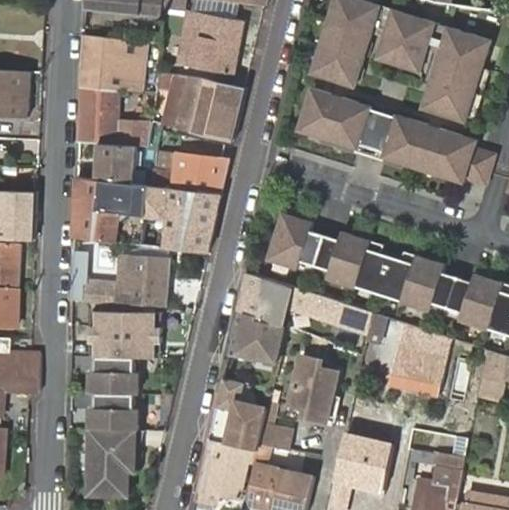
[(84,0),(84,12),(162,20),(163,10),(164,0),(84,0)]
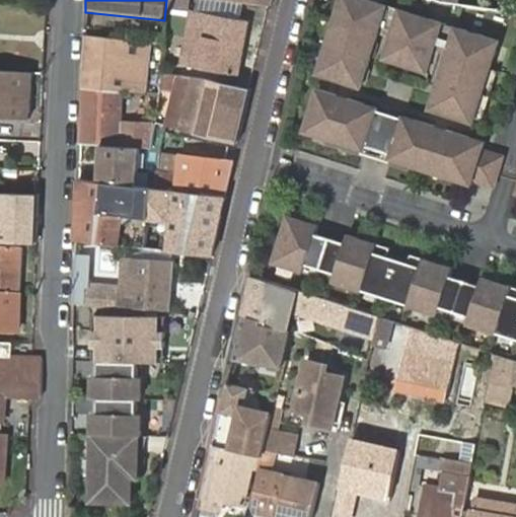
[(186,13),(187,0),(166,0),(165,10),(186,13)]
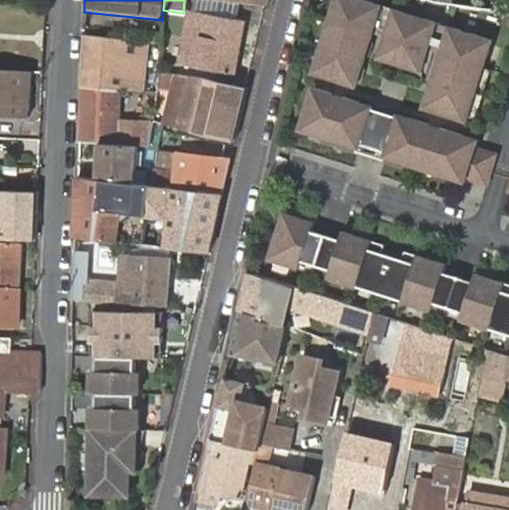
[(267,8),(268,0),(214,0),(214,2),(262,7),(267,8)]
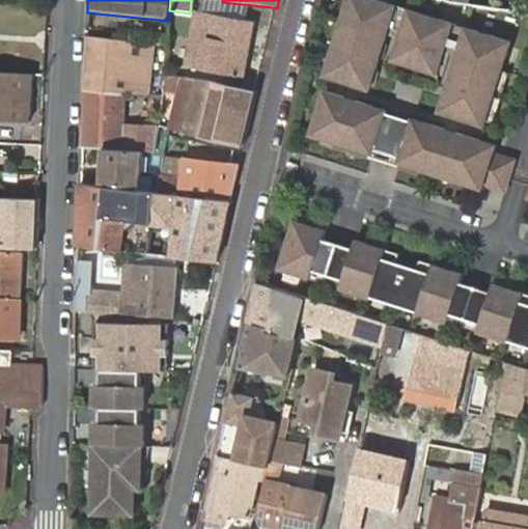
[(437,73),(445,47),(447,48),(457,51),(439,112),(483,126),(510,42),(397,5),(396,4),(381,0),(348,0),(325,76),(369,89),(389,29),(401,33),(393,59),(437,73)]
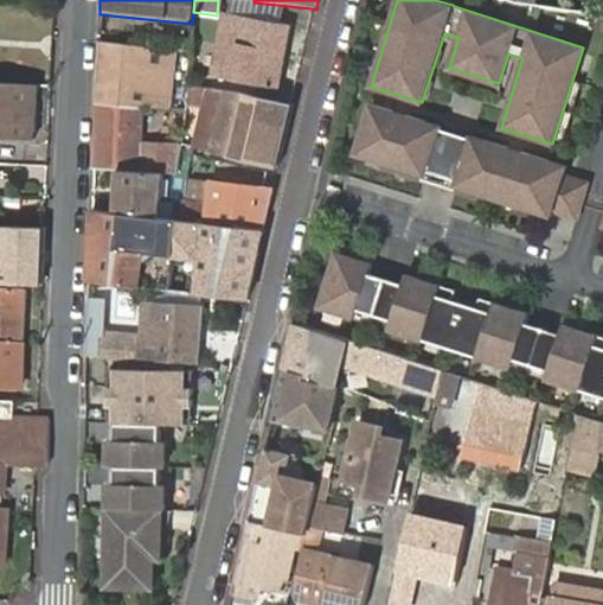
[(602,0),(584,0),(583,8),(602,13),(602,0)]
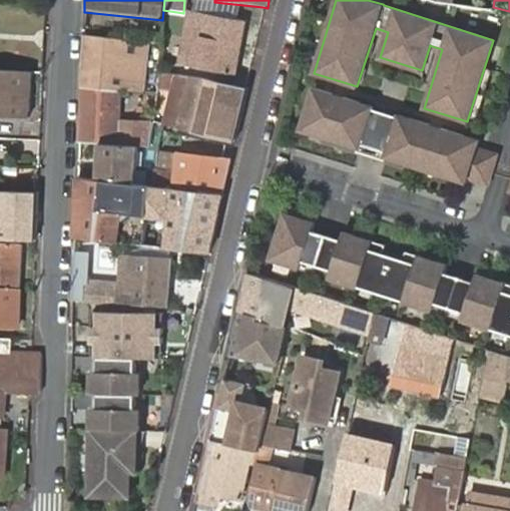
[(242,19),(187,12),(180,69),(236,75),(242,19)]
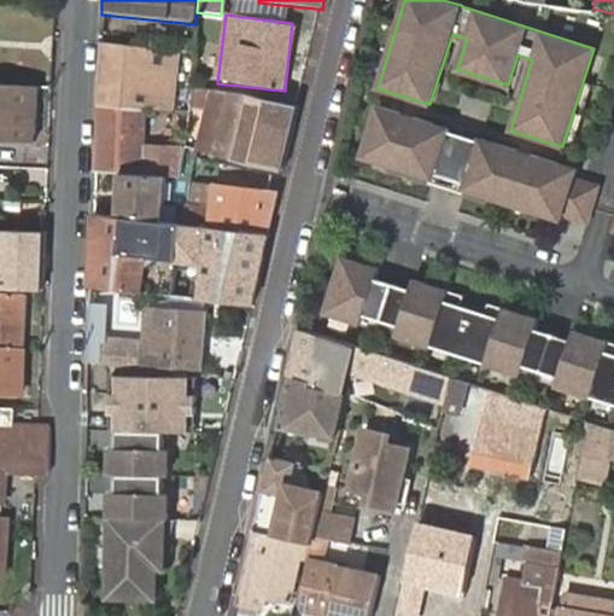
[(152,51),(100,45),(97,106),(142,109),(165,110),(169,110),(174,54),(152,51)]
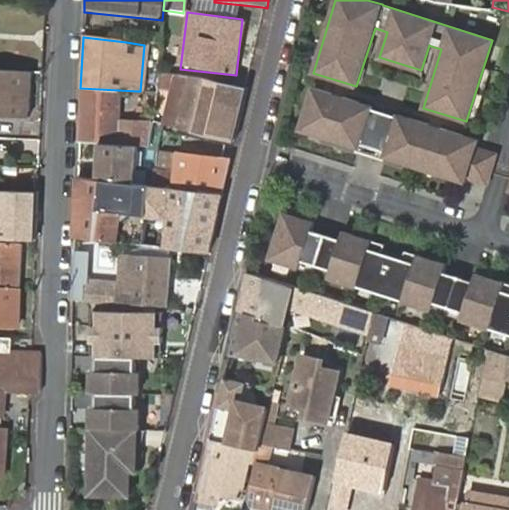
[(0,120),(30,122),(33,76),(0,74),(0,120)]
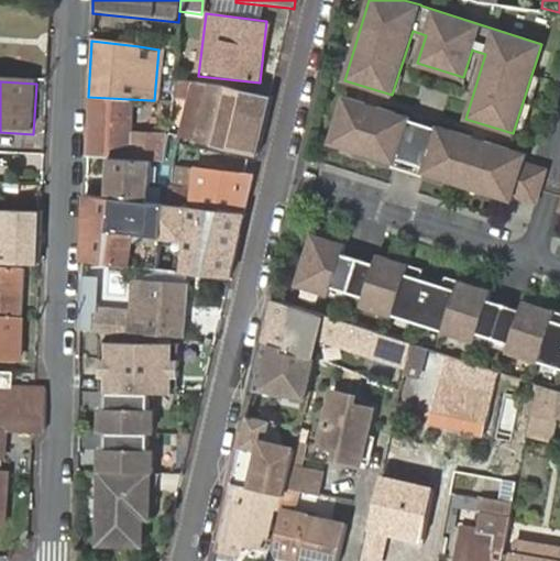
[(179,139),(186,83),(173,81),(172,88),(171,101),(168,120),(167,132),(166,136),(179,139)]
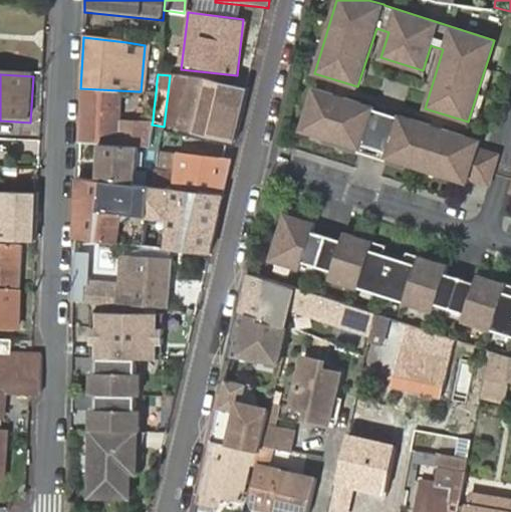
[(178,131),(189,77),(170,75),(164,126),(178,131)]
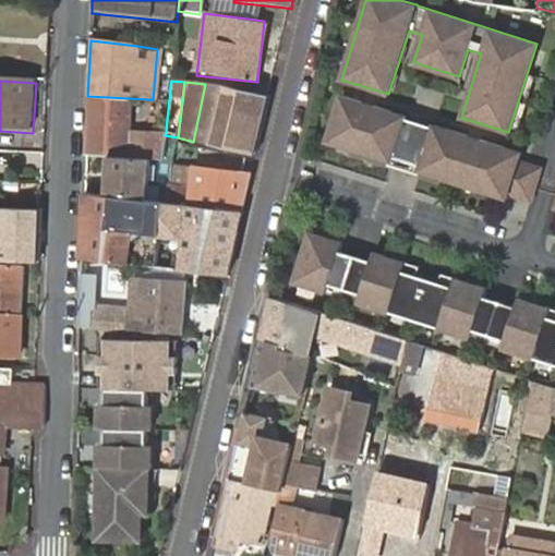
[(268,99),(264,97),(231,87),(205,84),(193,142),(198,144),(254,156),(268,99)]
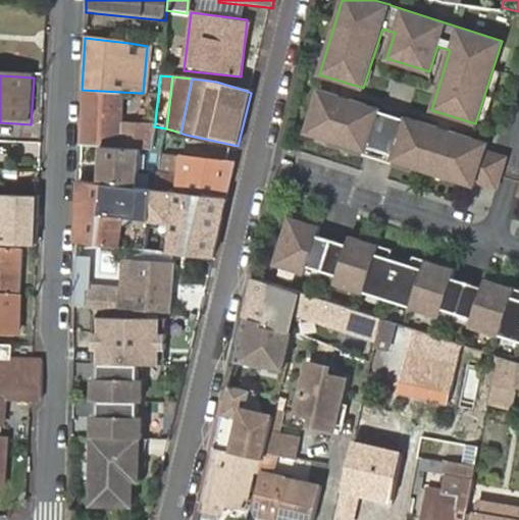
[(120,92),(82,90),(80,147),(117,148),(120,92)]
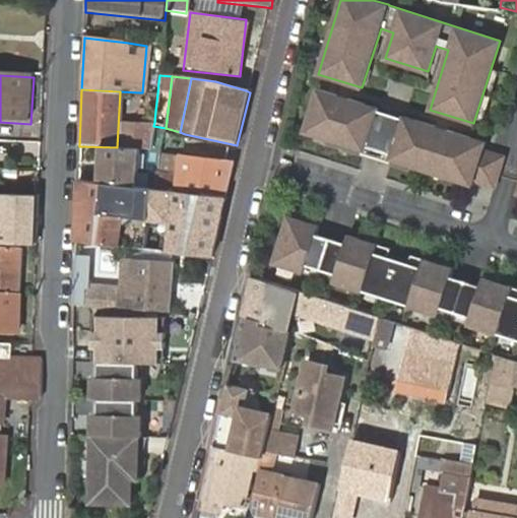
[(486,142),(403,116),(402,121),(377,113),(378,108),(317,89),(305,131),(365,149),(367,145),(391,153),(390,157),(472,184),(473,181),(494,187),(503,157),(482,151),(486,142)]
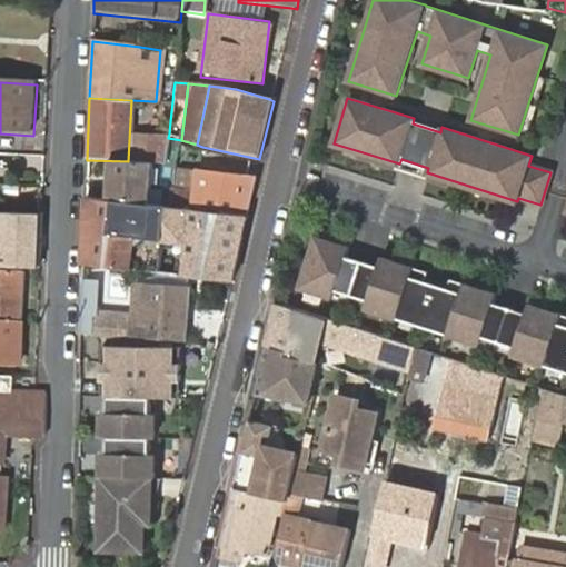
[(172,102),(160,102),(156,101),(154,121),(170,121),(172,102)]
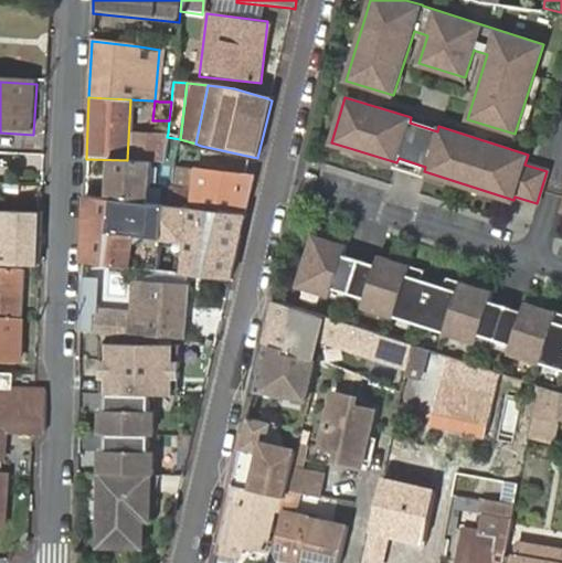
[(165,161),(167,137),(168,133),(154,131),(150,161),(165,161)]
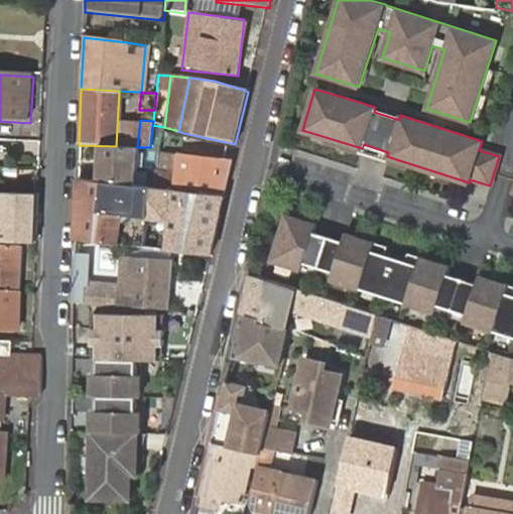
[(116,146),(99,145),(98,183),(135,187),(152,190),(154,174),(135,171),(136,147),(116,146)]
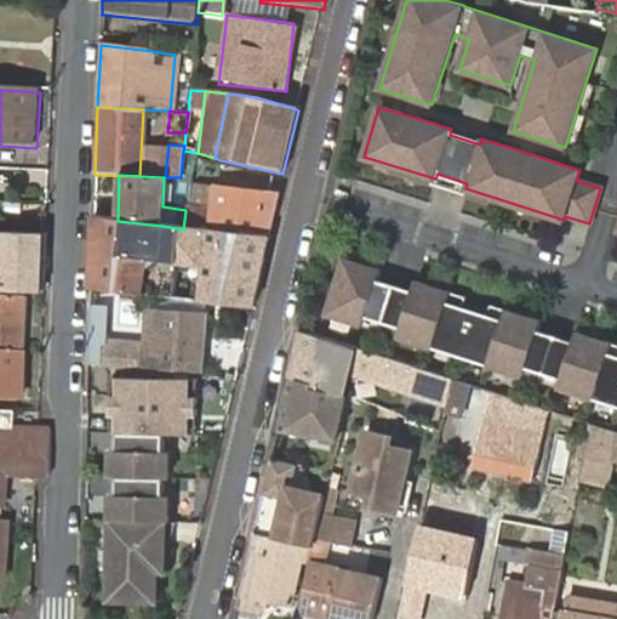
[(211,213),(186,210),(183,230),(267,239),(276,198),(216,189),(211,213)]
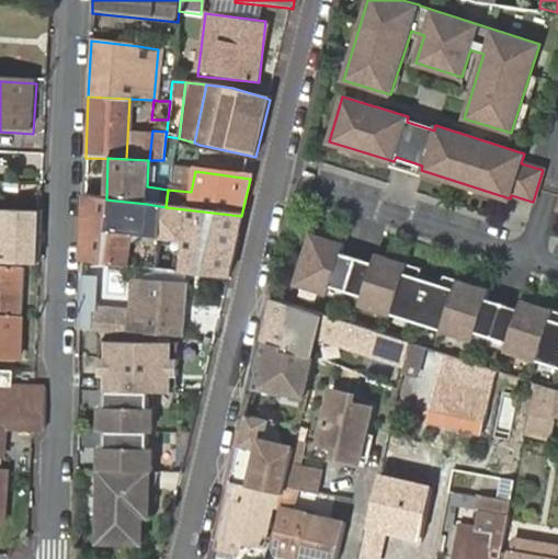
[(226,278),(241,216),(166,207),(147,204),(106,200),(84,196),(81,263),(129,269),(133,235),(184,240),(181,274),(226,278)]
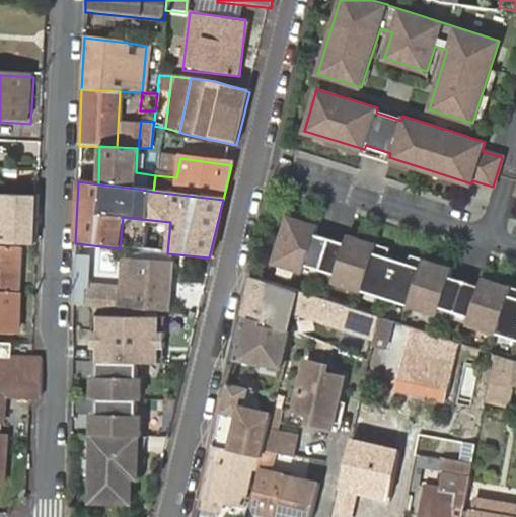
[(37,250),(39,199),(0,197),(0,214),(2,214),(1,247),(37,250)]
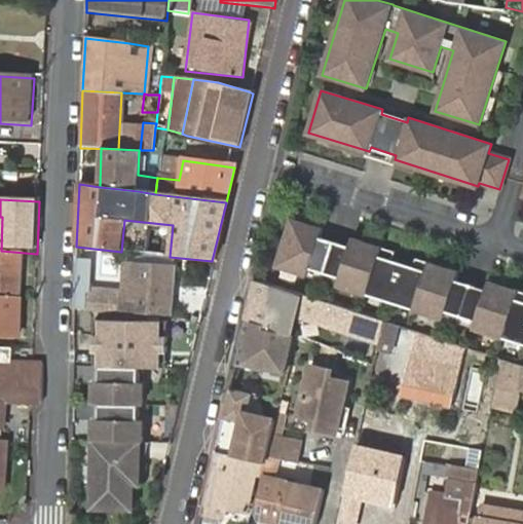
[(454,279),(458,270),(415,257),(413,266),(391,259),(395,251),(352,237),(349,247),(319,236),(322,227),(292,218),(276,266),(306,275),(308,267),(340,277),(337,286),(442,319),(445,309),(477,321),(475,329),(503,338),(522,344),(522,291),(490,281),(487,290),(454,279)]
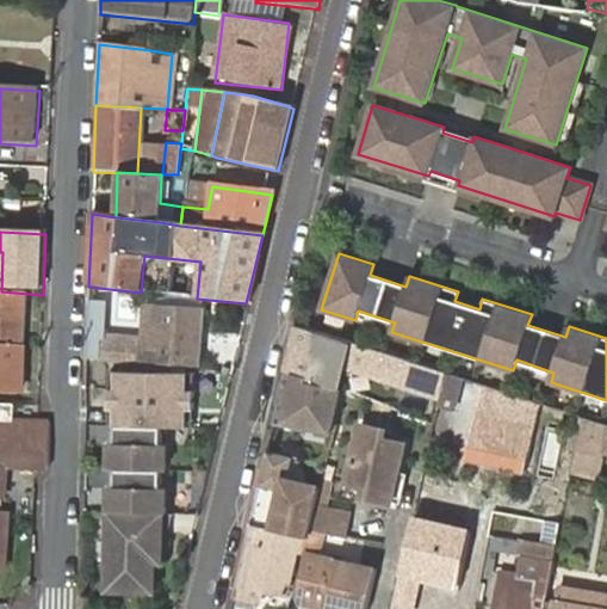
[(24,297),(0,295),(0,349),(22,352),(24,297)]
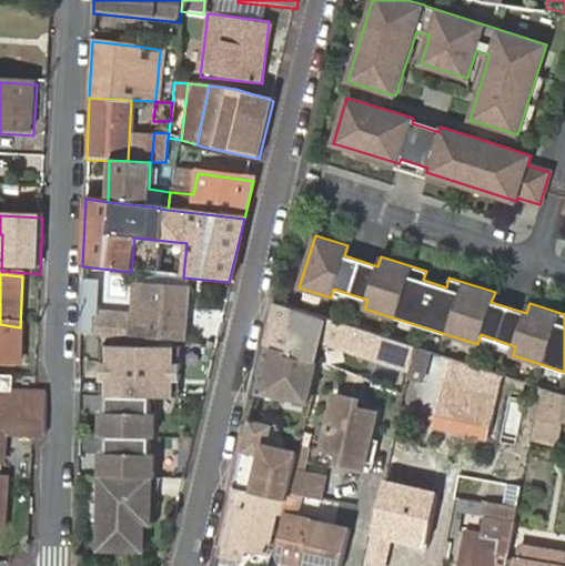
[(80,332),(80,336),(121,339),(139,340),(158,340),(184,342),(187,285),(132,282),(132,294),(144,295),(143,316),(132,316),(96,314),(98,280),(82,280),(81,311),(80,332)]
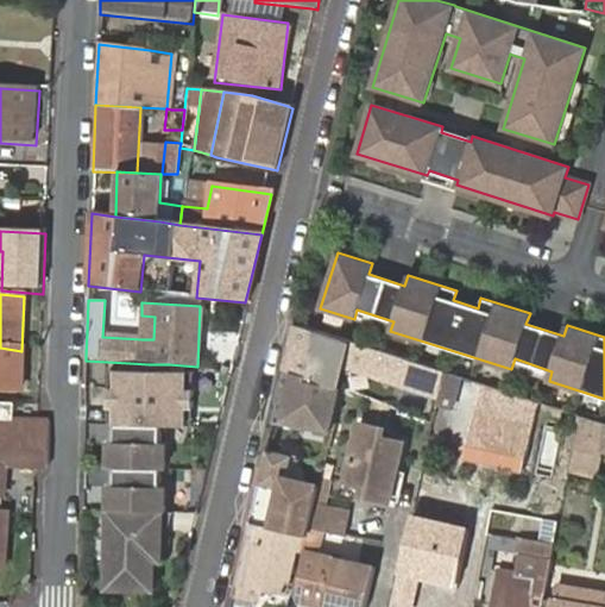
[(394,321),(357,310),(354,319),(390,331),(394,321)]
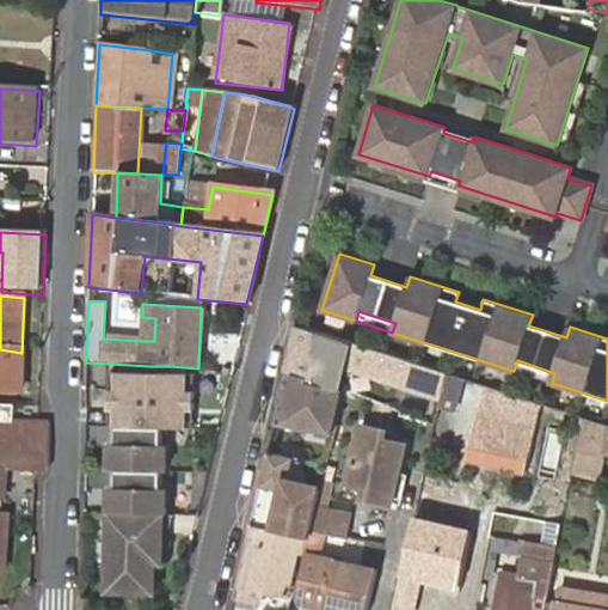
[(155,318),(142,317),(142,341),(154,341),(155,318)]
